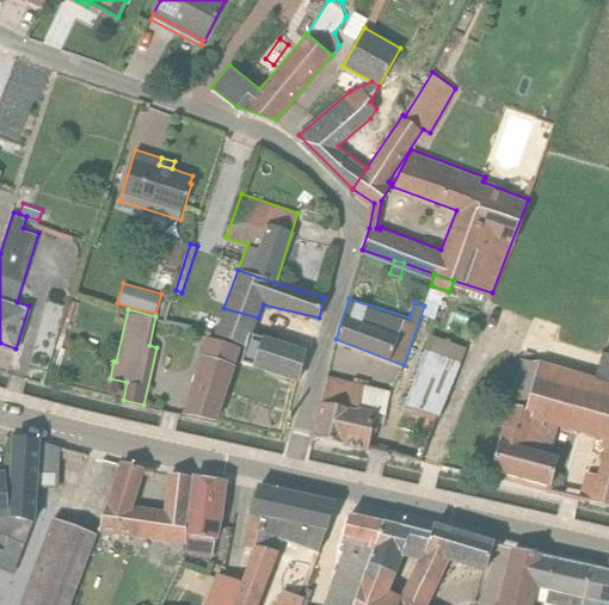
[(523,356),(492,467),(549,483),(548,486),(549,488),(551,489),(551,491),(563,493),(567,473),(554,469),(559,455),(551,452),(559,425),(607,439),(598,473),(586,469),(579,497),(608,504),(608,351),(603,350),(608,335),(563,321),(558,339),(602,352),(596,376),(539,359),(523,356)]
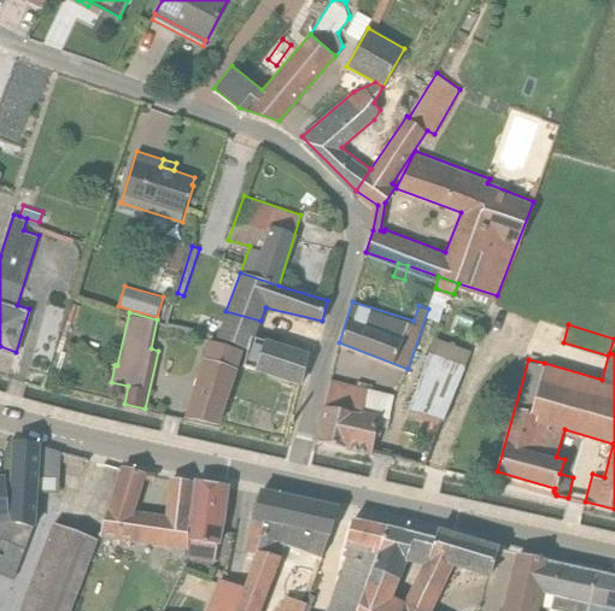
[(257,335),(221,325),(217,335),(247,346),(244,364),(257,368),(257,371),(302,382),(309,353),(257,335)]
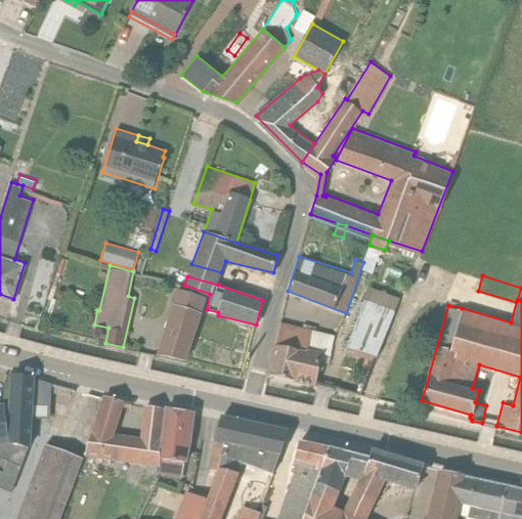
[(370,285),(347,348),(360,352),(356,369),(368,372),(373,354),(377,355),(400,297),(370,285)]
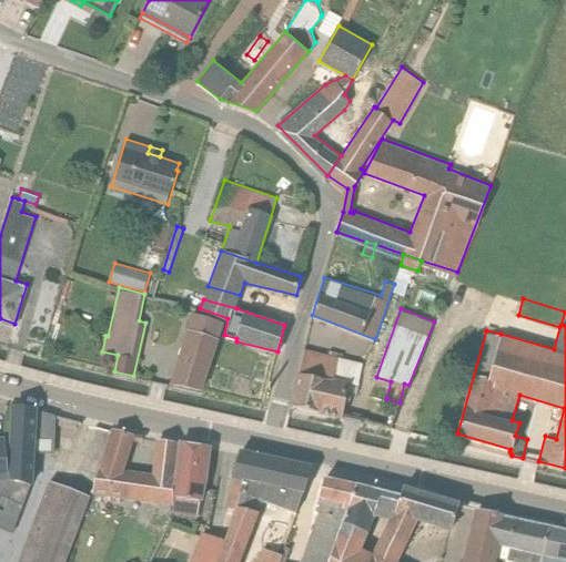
[(192,312),(173,382),(201,388),(224,322),(192,312)]
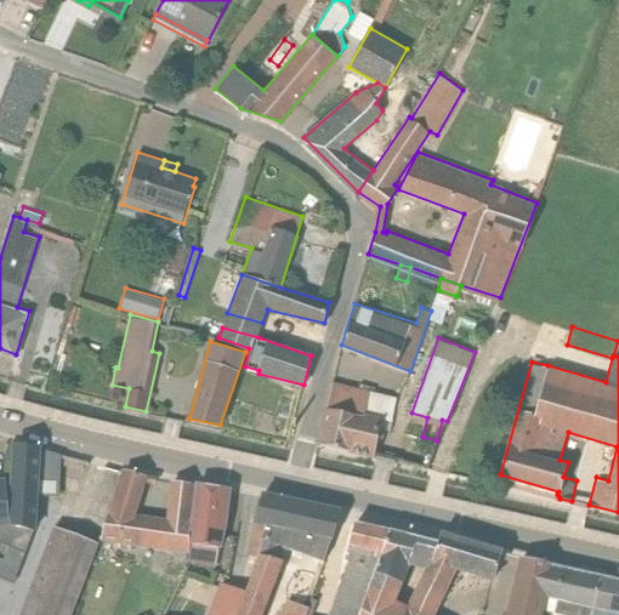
[(364,413),(382,417),(392,420),(397,396),(333,381),(328,408),(363,415),(364,413)]
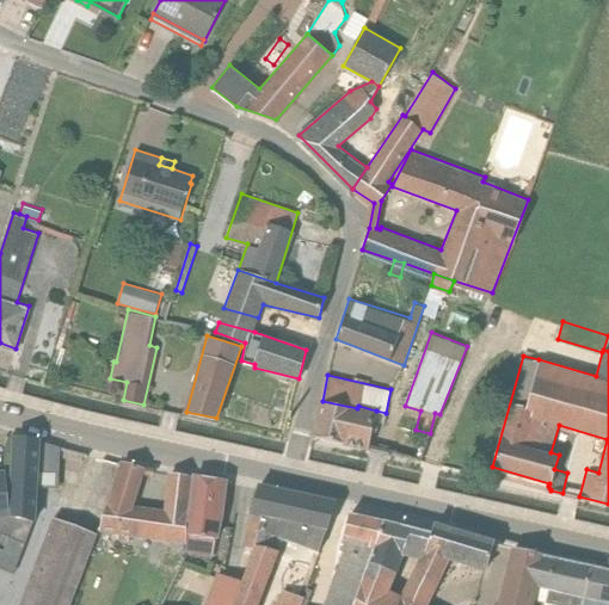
[(357,408),(323,401),(315,434),(331,439),(367,448),(370,432),(371,432),(373,432),(375,431),(376,431),(377,430),(377,427),(376,421),(374,419),(376,411),(358,406),(357,408)]
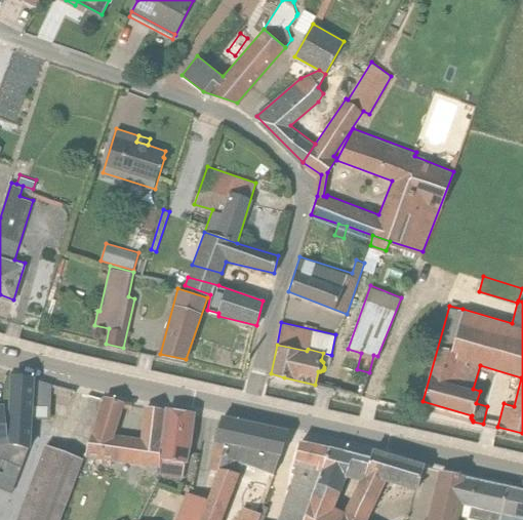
[(0,485),(13,490),(22,466),(32,444),(32,417),(33,376),(12,373),(10,394),(9,416),(7,417),(9,443),(0,443),(0,485)]
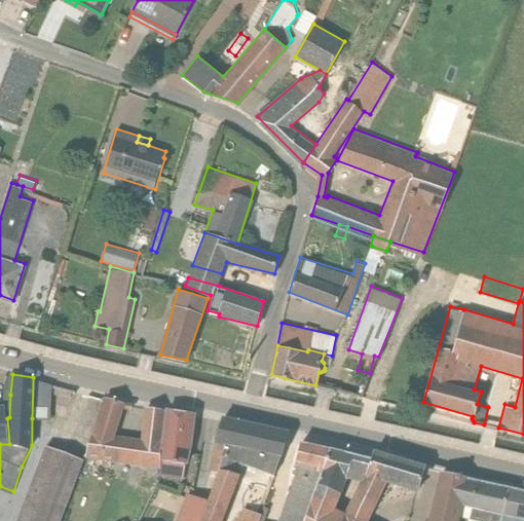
[(33,377),(32,418),(50,418),(53,382),(33,377)]
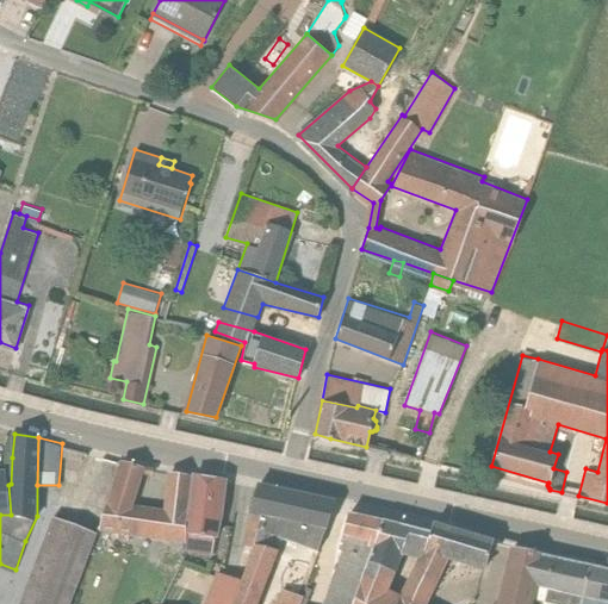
[(184,549),(193,474),(171,471),(166,506),(134,503),(143,466),(123,461),(109,504),(107,503),(98,529),(169,537),(167,549),(184,552),(184,549)]
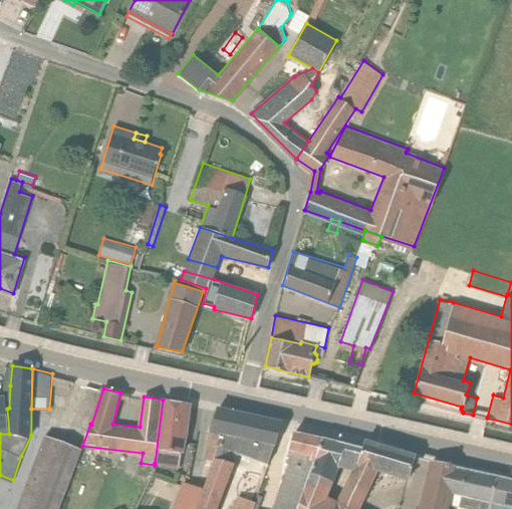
[(0,434),(9,434),(7,409),(5,397),(0,397),(0,434)]
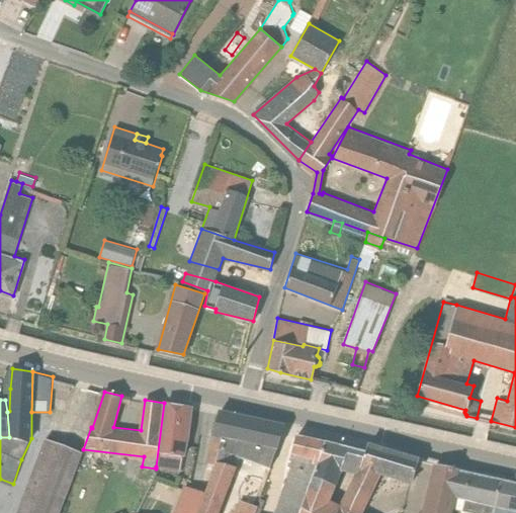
[(164,403),(156,466),(181,469),(183,455),(191,407),(164,403)]
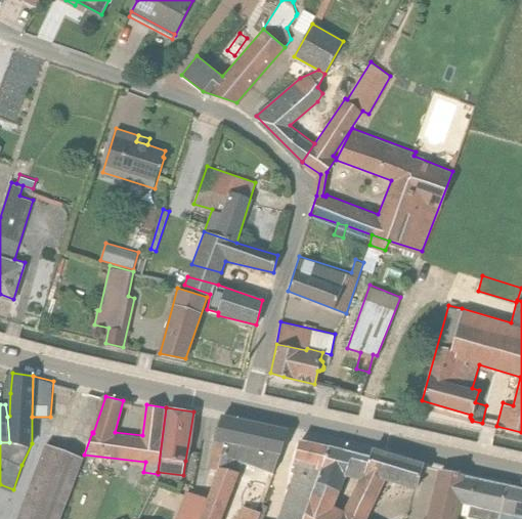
[(206,500),(199,518),(257,518),(260,511),(242,504),(235,518),(220,518),(243,461),(254,465),(252,470),(271,477),(288,430),(272,427),(221,416),(210,469),(217,470),(216,472),(207,498),(206,500)]
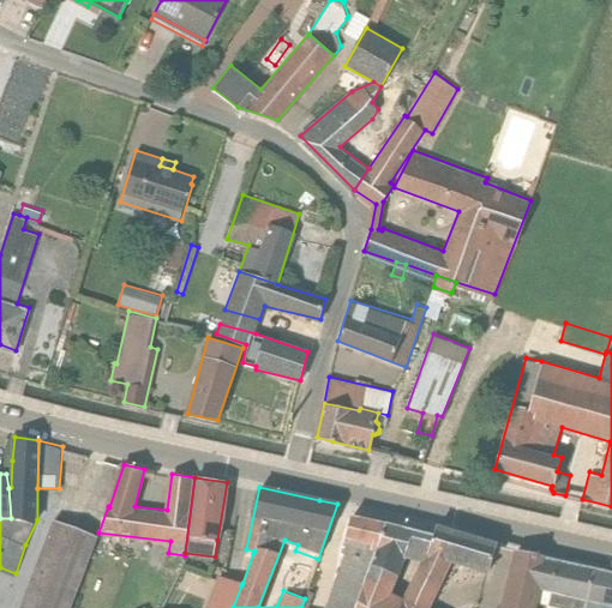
[(352,607),(385,524),(351,516),(346,539),(349,540),(324,607),(352,607)]
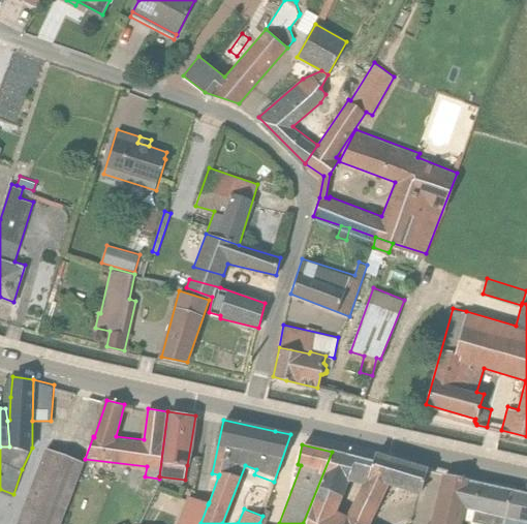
[(47,448),(17,523),(60,523),(84,461),(47,448)]
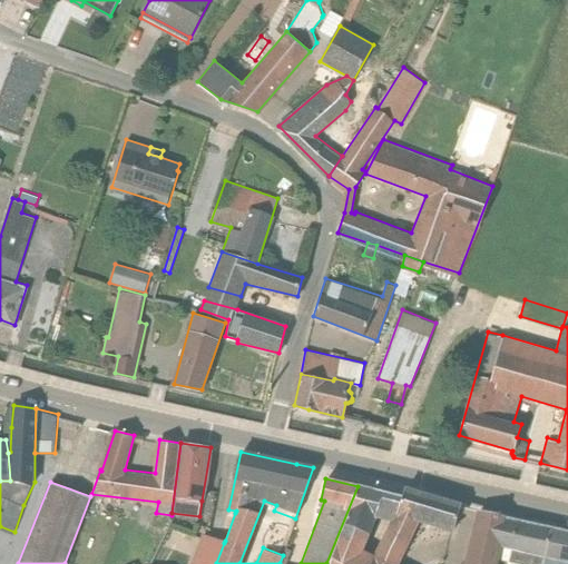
[(358,486),(326,563),(368,563),(373,554),(363,550),(376,517),(390,522),(397,516),(402,497),(358,486)]
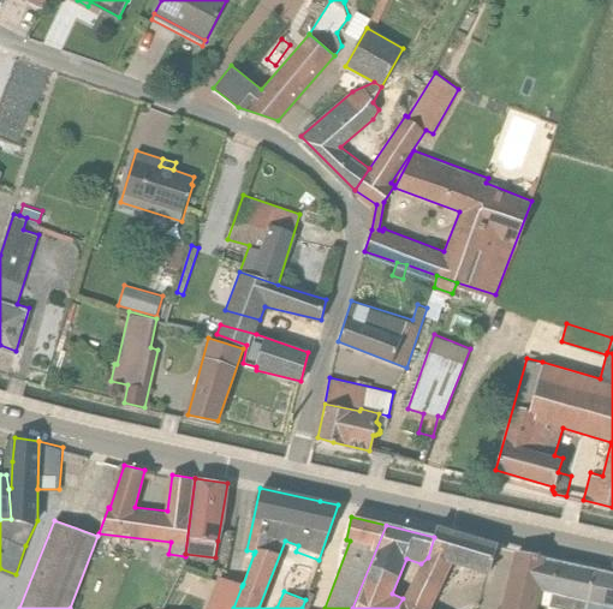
[(428,557),(421,563),(403,598),(397,608),(429,608),(452,563),(488,575),(498,545),(438,527),(434,537),(428,557)]
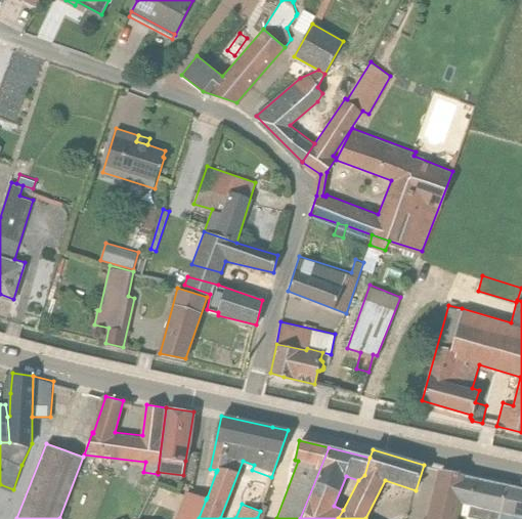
[(454,518),(457,512),(465,476),(466,475),(441,469),(429,518),(454,518)]
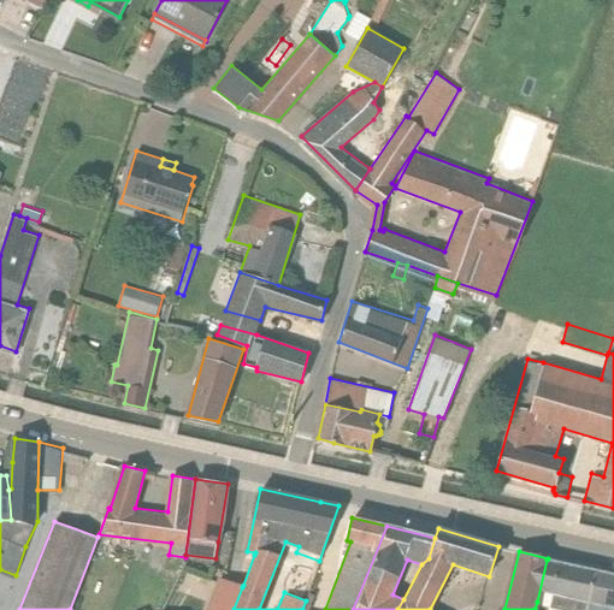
[(547,560),(537,602),(571,609),(586,609),(596,570),(547,560)]
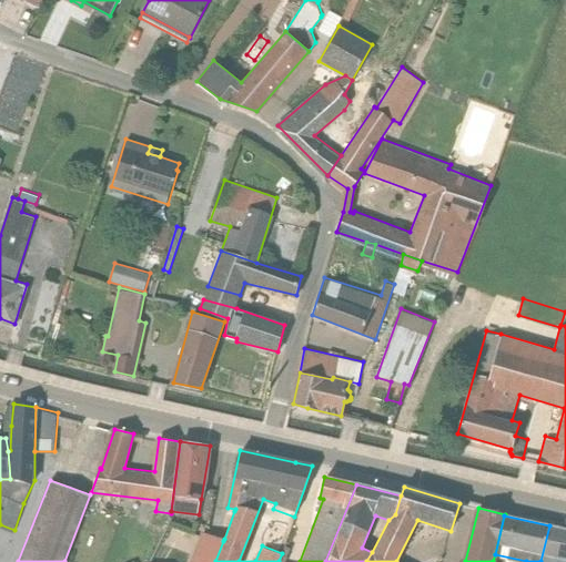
[(565,529),(549,525),(541,561),(565,561),(565,529)]
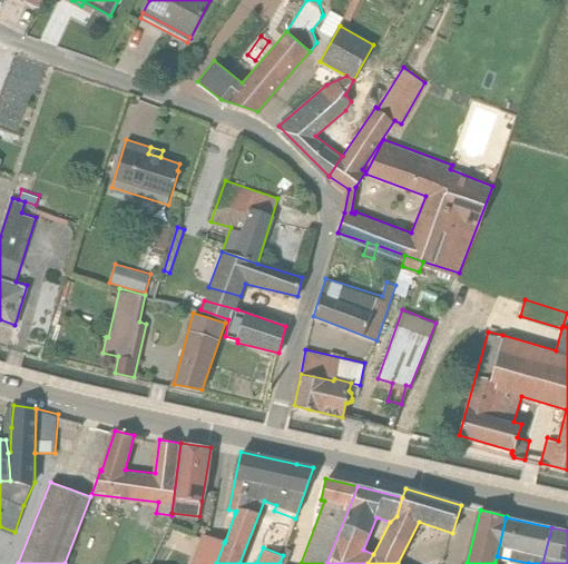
[(216,563),(224,543),(225,541),(223,540),(203,532),(191,563),(216,563)]
